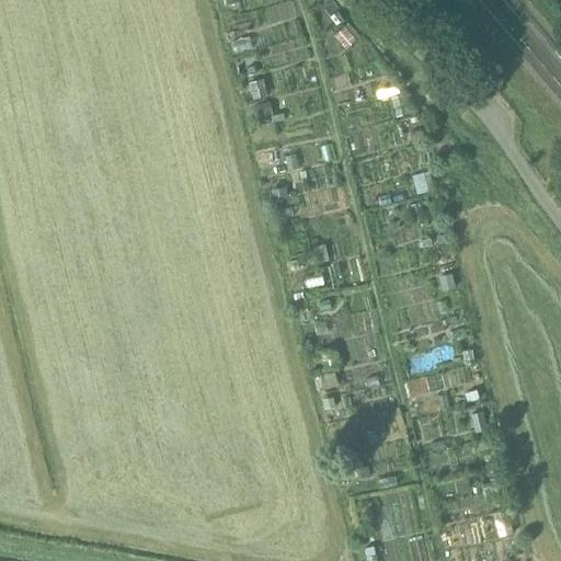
[(345,48),(359,36),(348,23),(334,36),(345,48)]
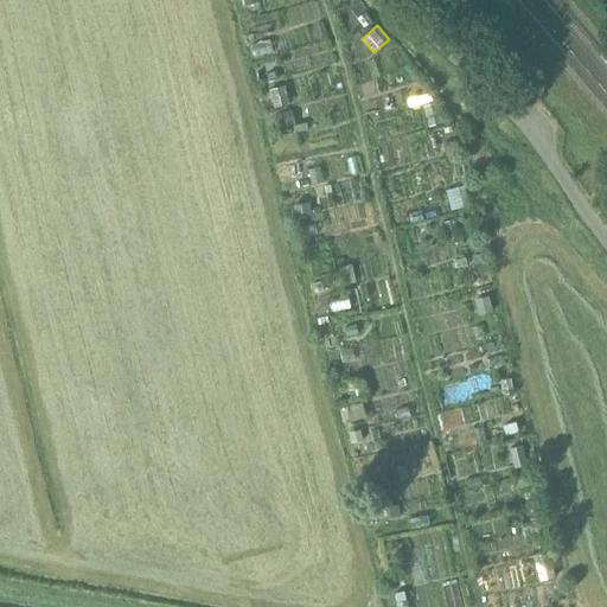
[(289,104),(285,85),(269,89),(274,108),(289,104)]
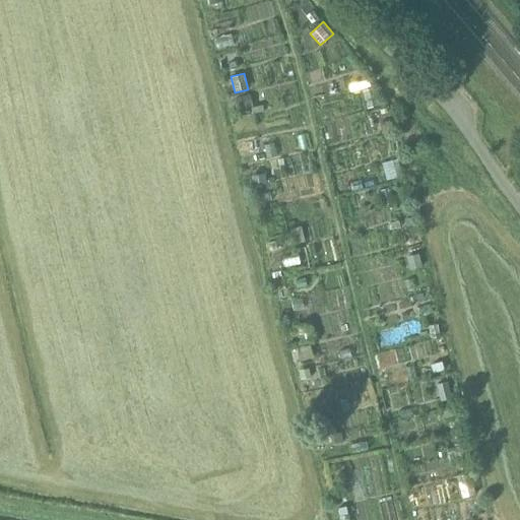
[(235,98),(238,111),(252,108),(253,107),(250,94),(235,98)]
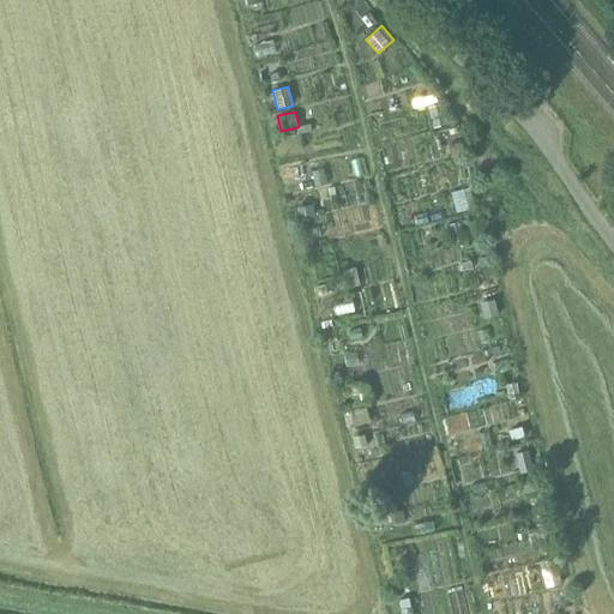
[(299,134),(311,131),(309,124),(299,126),(298,127),(299,134)]
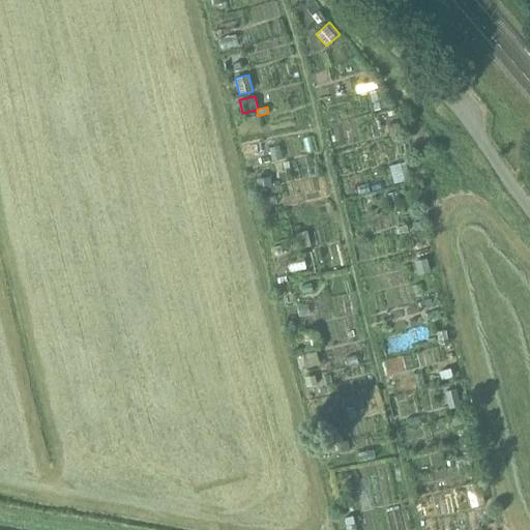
[(390,136),(400,134),(398,122),(394,123),(387,125),(390,136)]
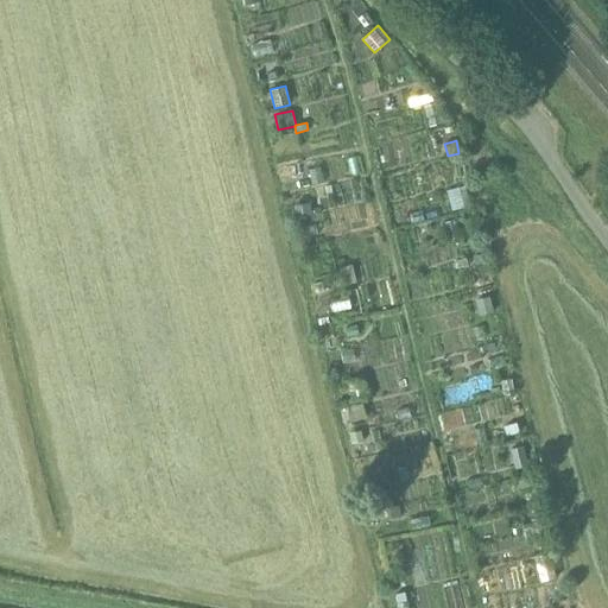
[(293,206),(296,217),(312,214),(310,202),(293,206)]
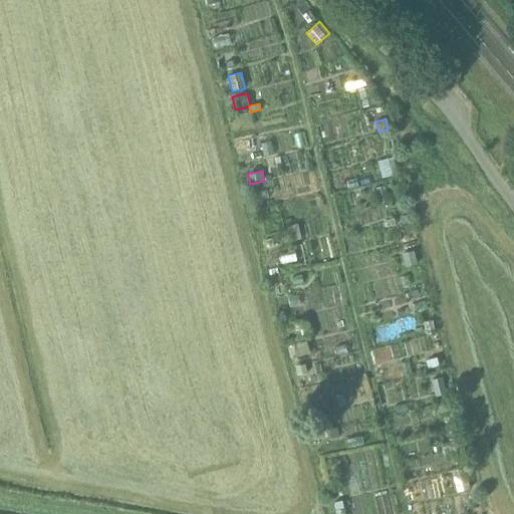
[(302,238),(298,224),(287,226),(291,241),(302,238)]
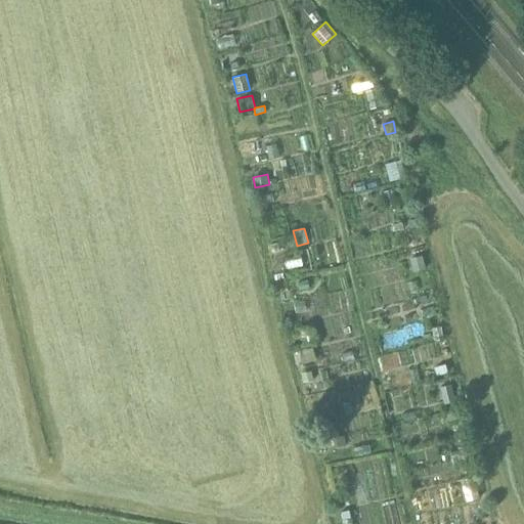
[(277,243),(270,245),(272,253),(279,251),(277,243)]
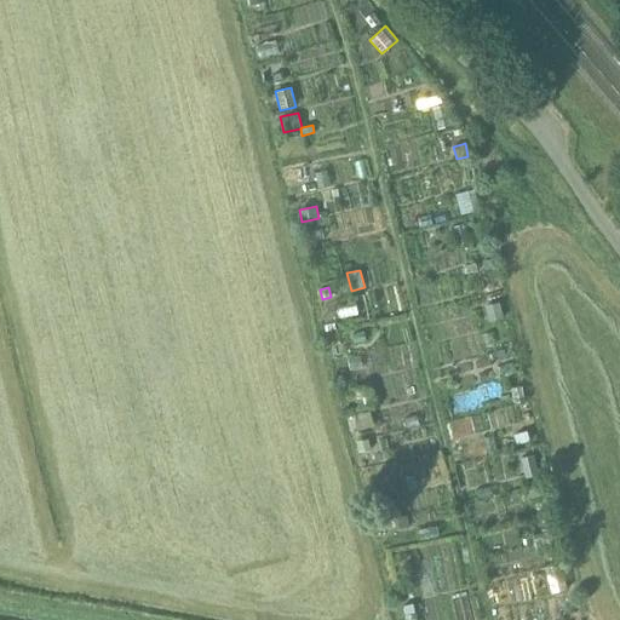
[(488,321),(504,317),(500,303),(484,306),(488,321)]
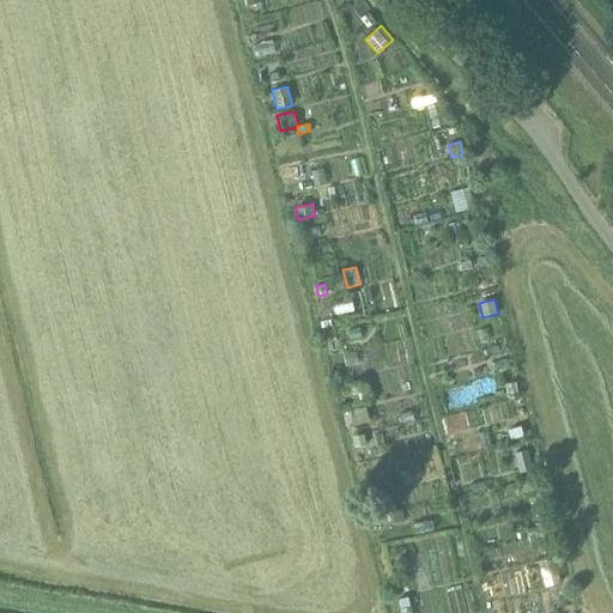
[(371,401),(366,382),(351,386),(354,405),(371,401)]
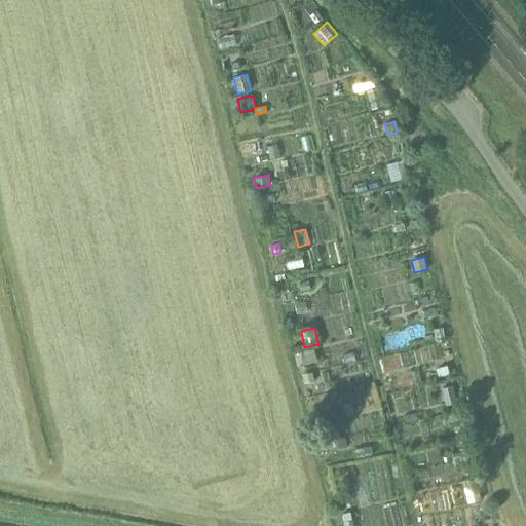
[(317,362),(313,348),(299,351),(303,365),(317,362)]
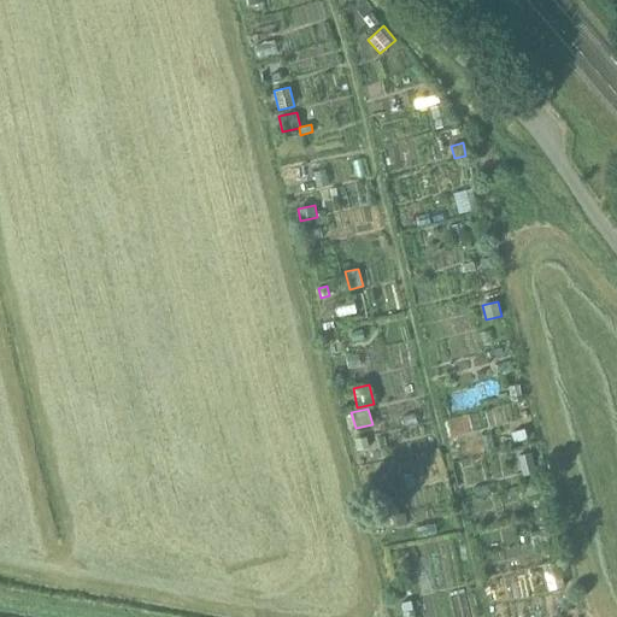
[(515,442),(528,439),(526,429),(512,433),(515,442)]
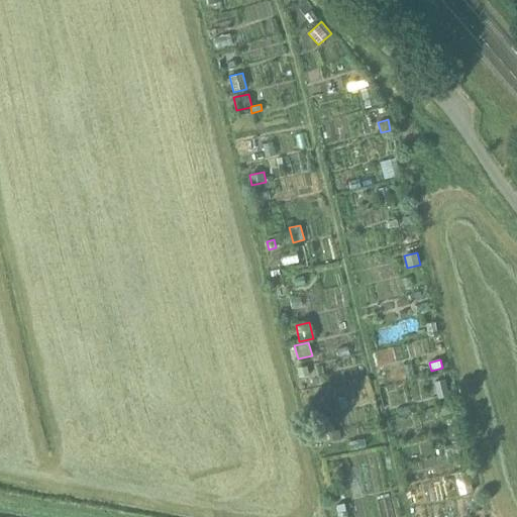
[(297,369),(299,377),(309,375),(307,367),(297,369)]
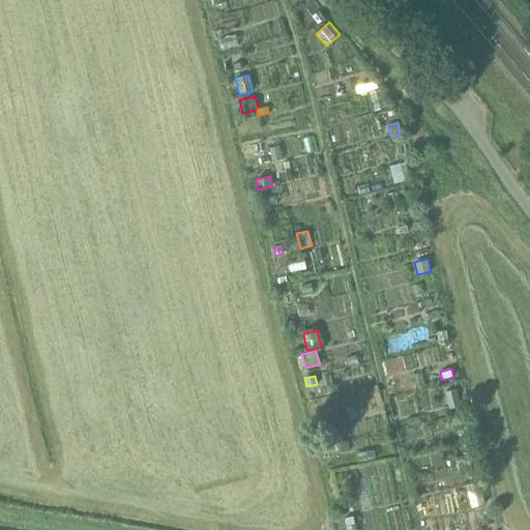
[(445,392),(447,401),(459,398),(457,389),(445,392)]
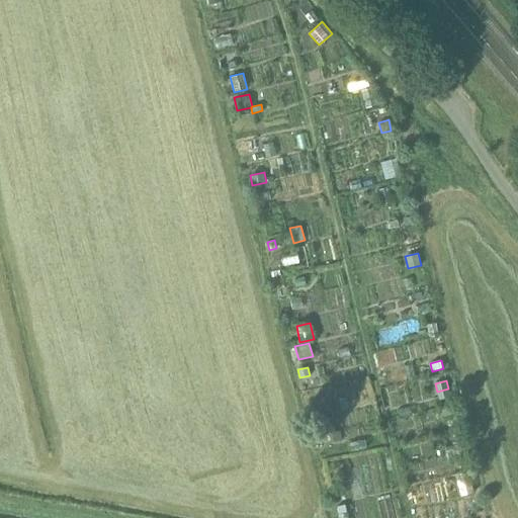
[(320,415),(329,412),(325,396),(313,399),(315,406),(317,405),(320,415)]
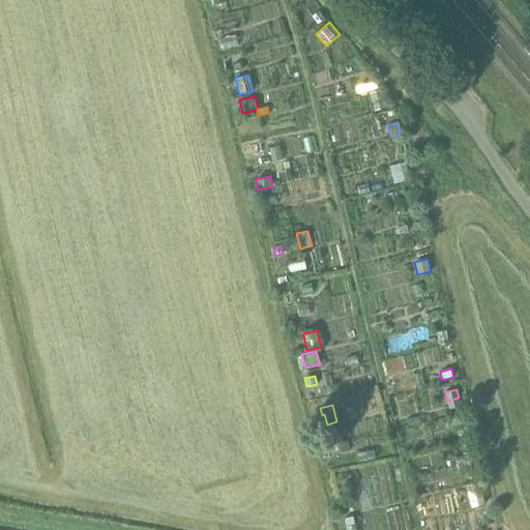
[(453,429),(466,425),(463,413),(450,416),(453,429)]
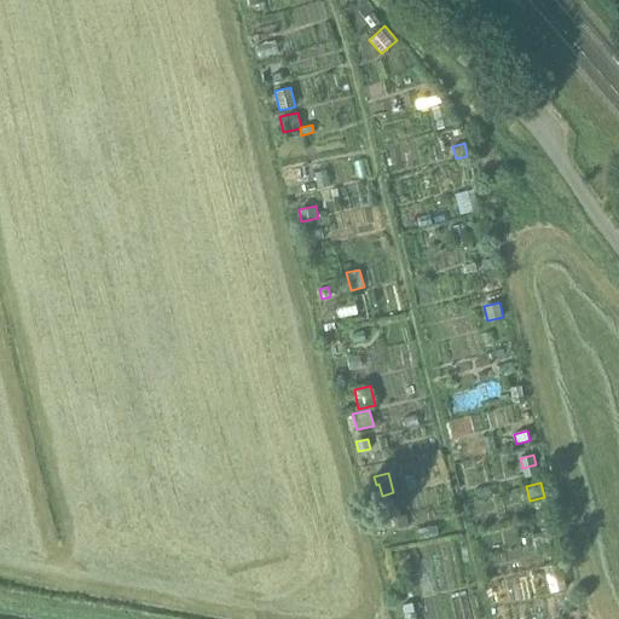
[(393,518),(395,528),(409,525),(406,515),(393,518)]
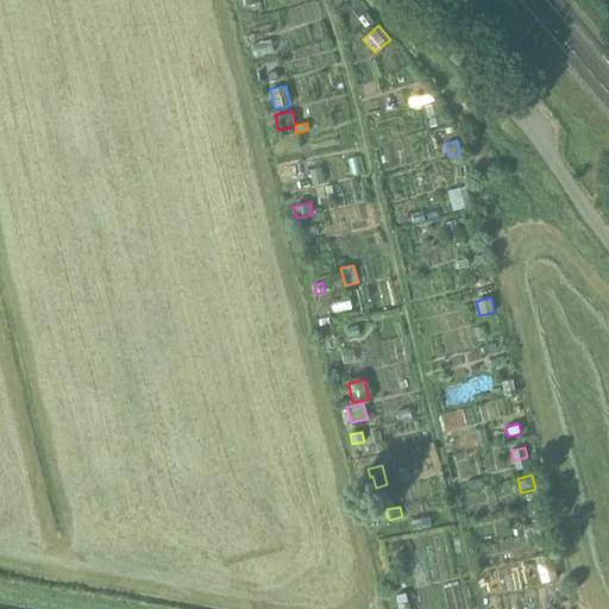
[(525,526),(528,541),(544,538),(539,522),(525,526)]
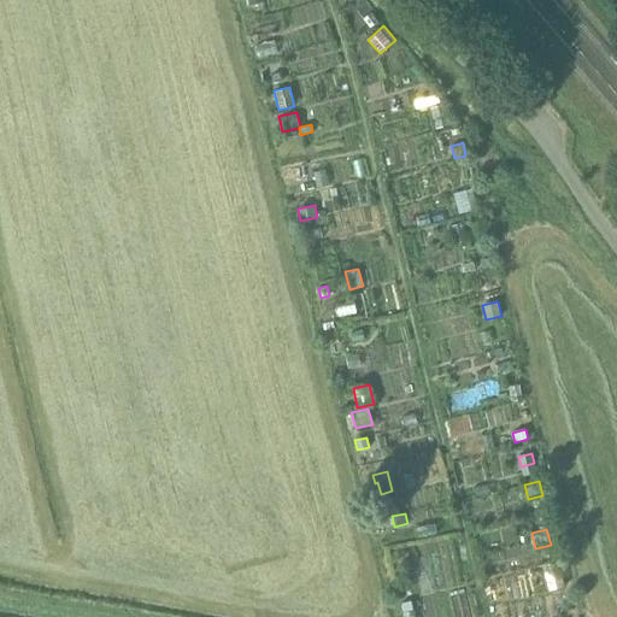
[(547,581),(550,591),(564,587),(558,562),(548,564),(552,581),(547,581)]
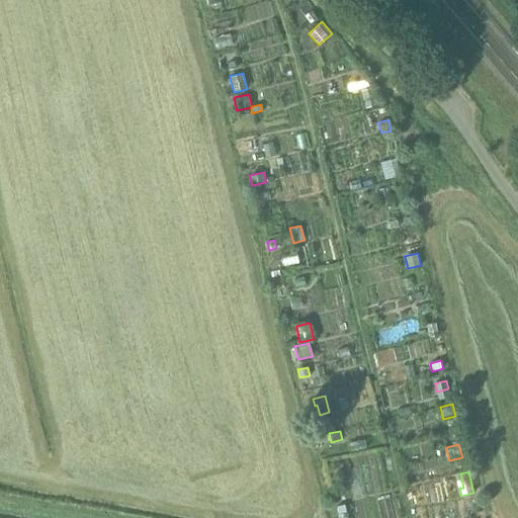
[(339,513),(347,511),(345,505),(338,507),(339,513)]
